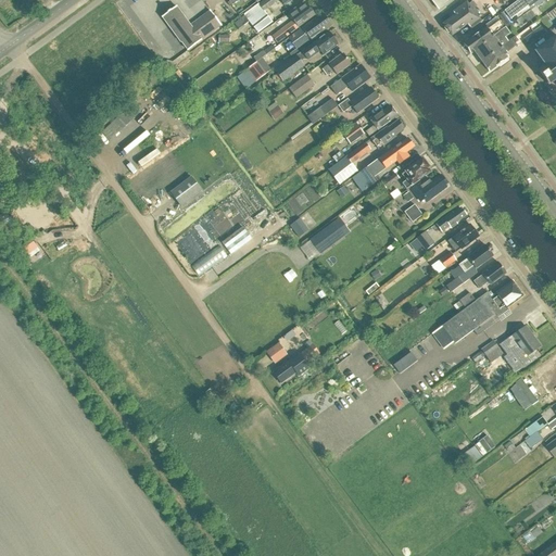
[(290,0),(264,0),(258,4),(258,3),(244,14),(244,15),(236,22),(240,28),(250,22),(258,34),(273,23),(265,11),(279,0),(285,5),(290,0)]
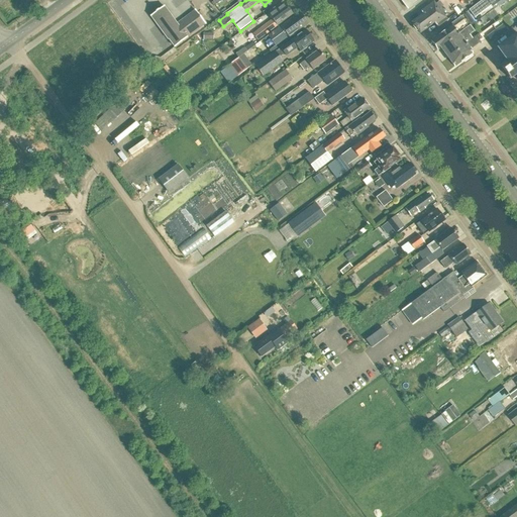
[(401,0),(408,9),(420,0),(401,0)]
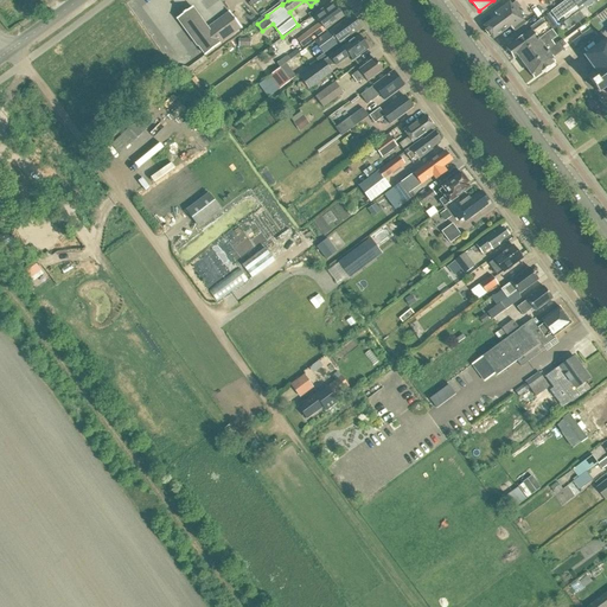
[(566,0),(550,12),(557,20),(576,7),(577,8),(588,0),(566,0)]
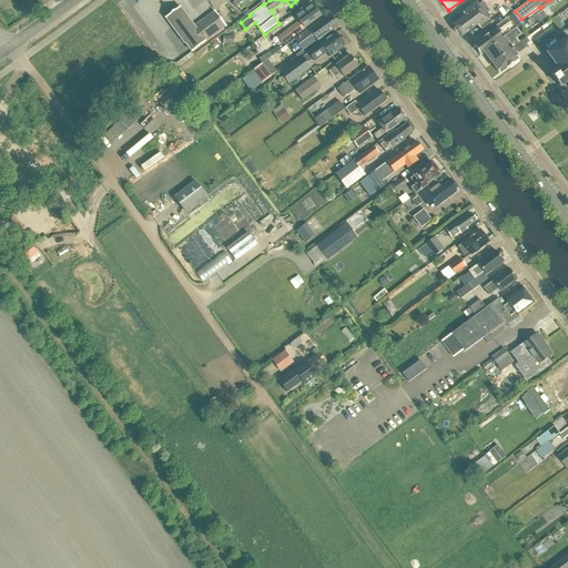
[(477,26),(482,30),(492,22),(486,14),(488,12),(485,8),(487,7),(483,1),(479,4),(477,2),(463,12),(465,16),(453,24),(462,37),(477,26)]
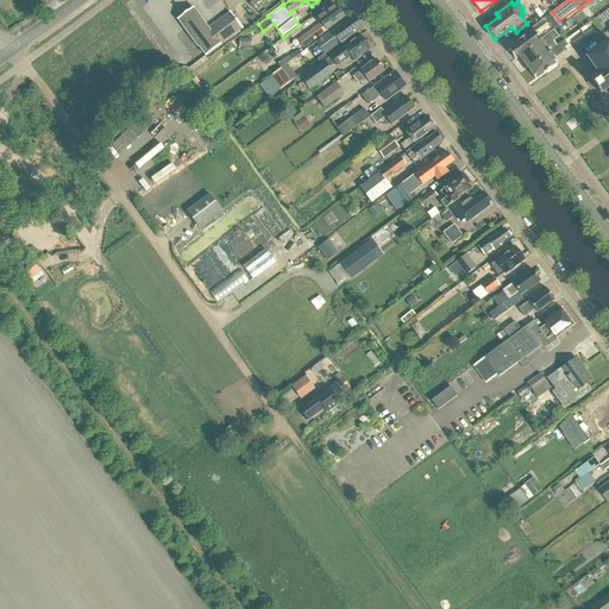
[(299,41),(303,48),(326,31),(345,17),(334,2),(315,16),(321,24),(299,41)]
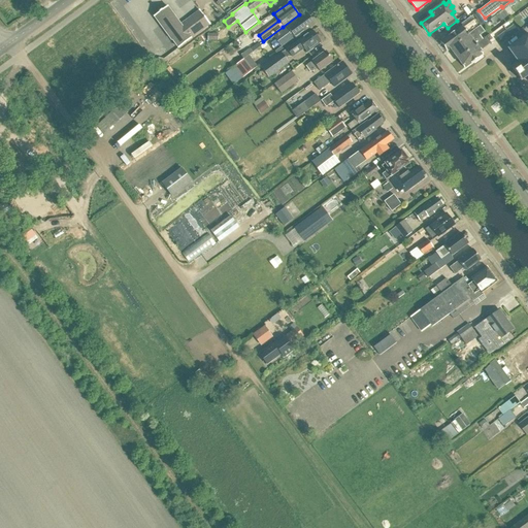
[(200,10),(182,25),(168,6),(154,17),(178,48),(191,39),(210,25),(200,10)]
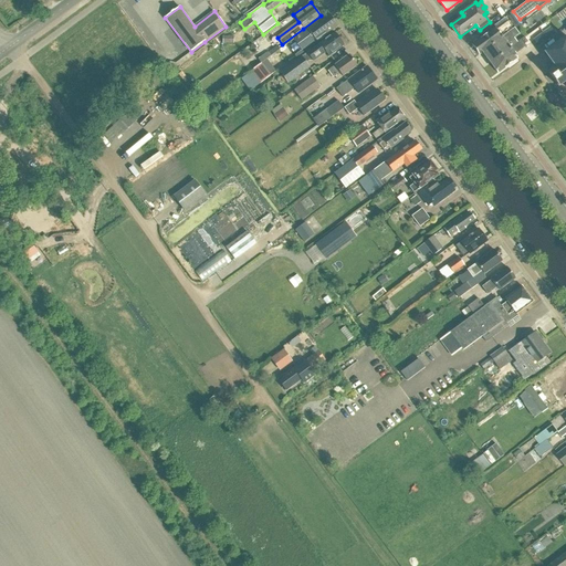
[(545,17),(541,11),(534,16),(538,22),(545,17)]
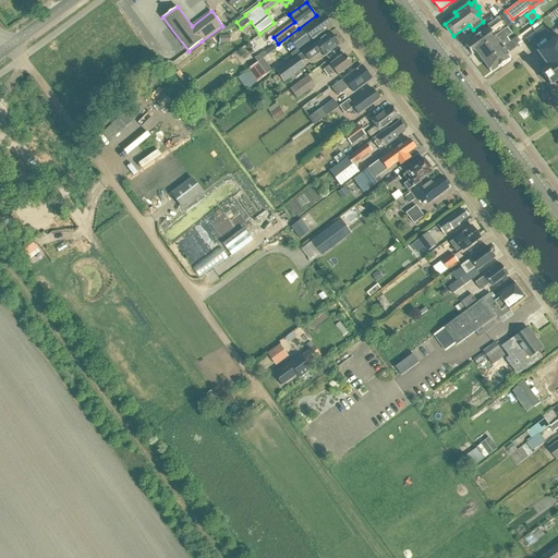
[(513,25),(505,13),(500,17),(508,28),(513,25)]
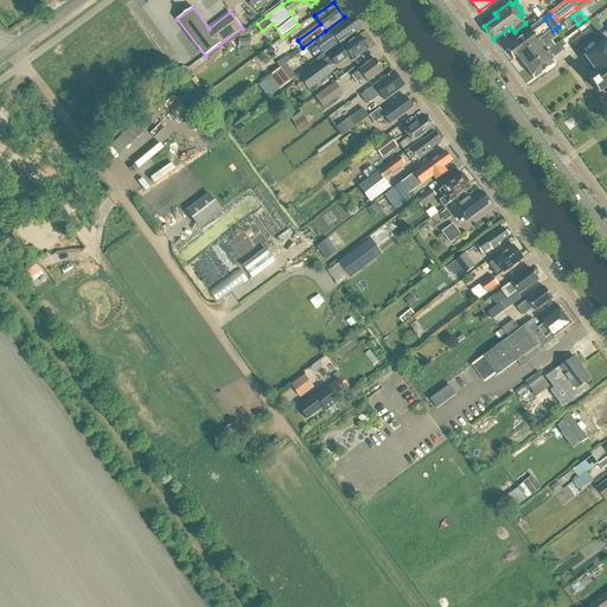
[(362,29),(352,16),(314,43),(324,55),(337,44),(338,46),(339,44),(340,45),(362,29)]
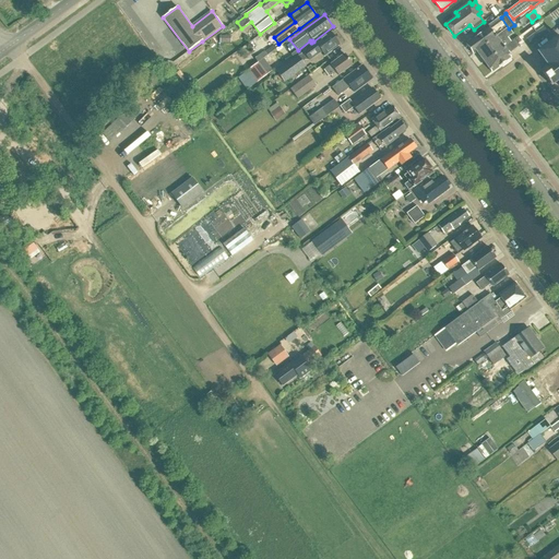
[(477,51),(509,28),(503,21),(490,31),(489,28),(466,45),(474,54),(477,51)]
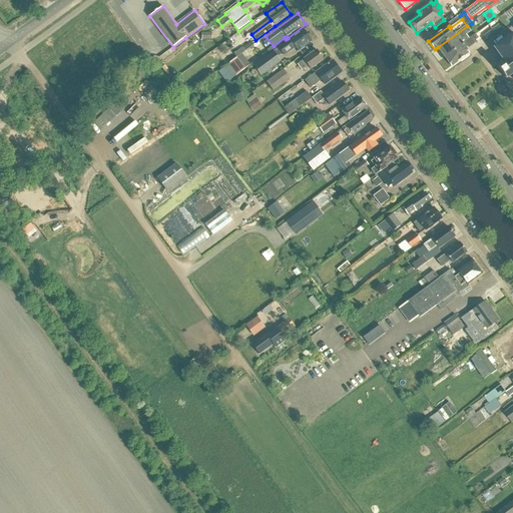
[(498,24),(483,36),(488,43),(503,31),(498,24)]
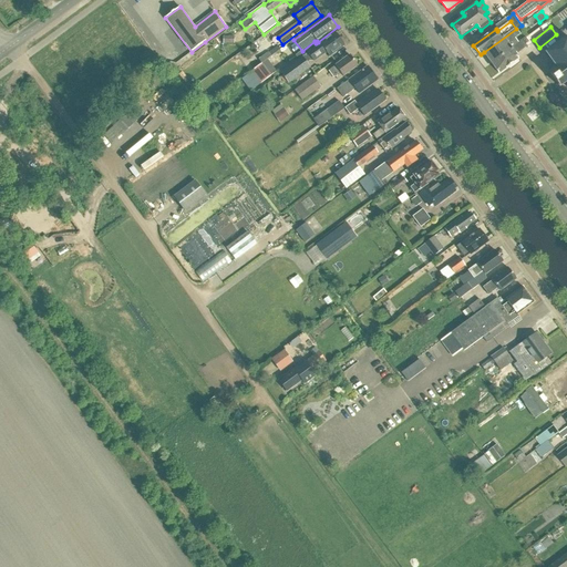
[(521,34),(516,29),(484,52),(492,62),(512,48),(506,39),(508,38),(511,41),(521,34)]
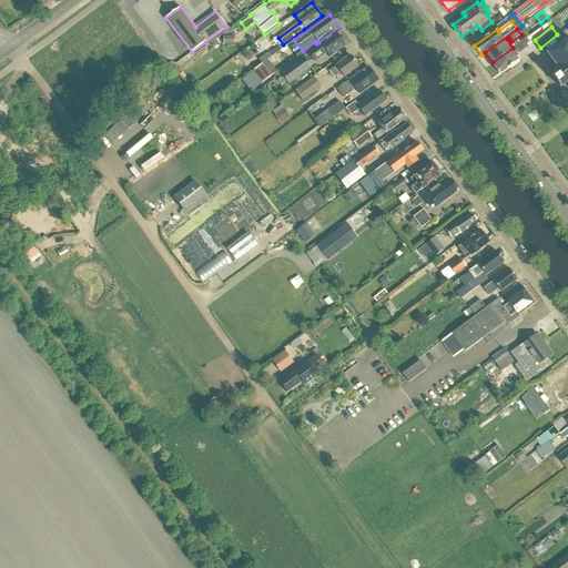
[(337,53),(336,52),(346,46),(336,32),(308,53),(314,61),(326,51),(331,58),(337,53)]
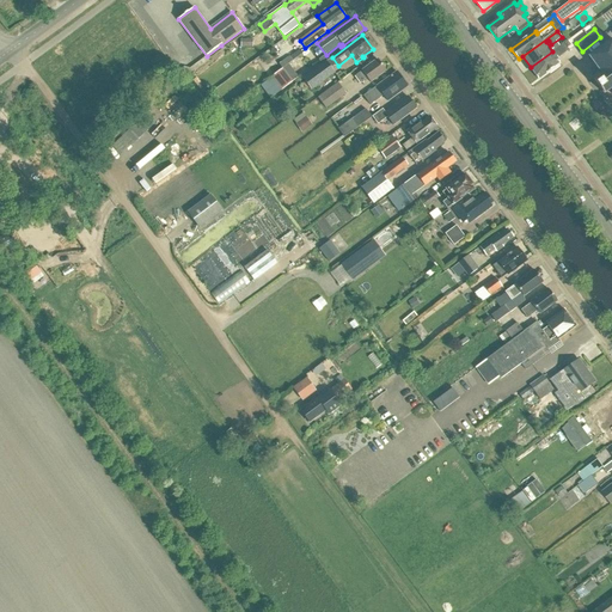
[(611,40),(588,57),(600,72),(592,78),(605,95),(611,89),(611,40)]
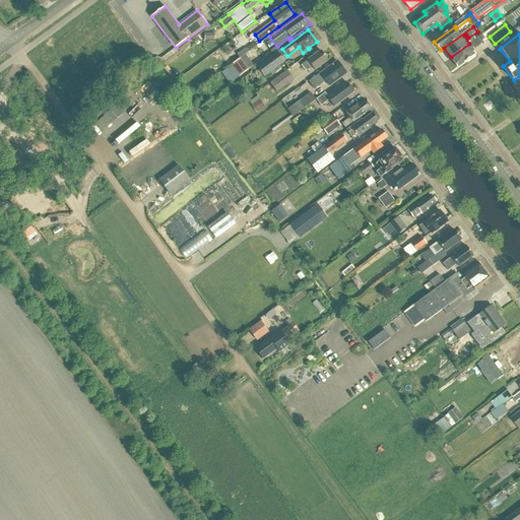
[(474,54),(472,51),(483,43),(481,41),(484,39),(481,35),(469,44),(451,57),(458,66),(474,54)]
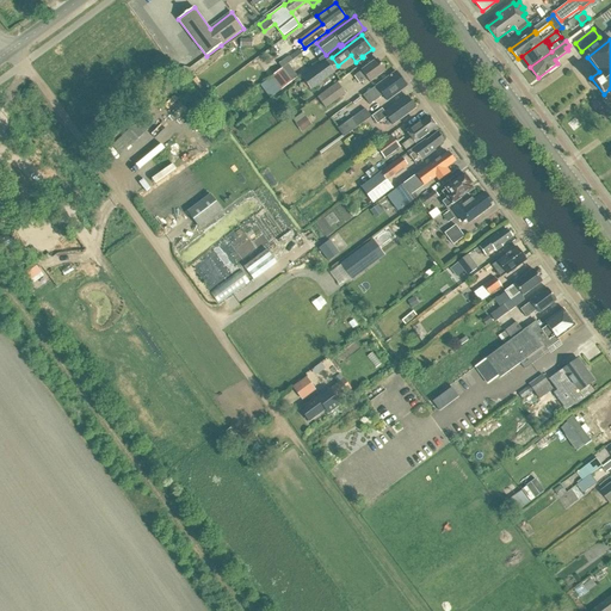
[(279,63),(283,68),(288,65),(292,61),(290,57),(289,56),(279,63)]
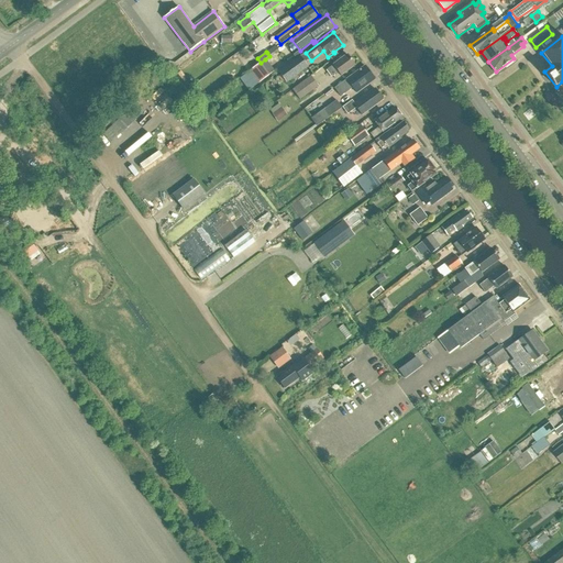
[(308,67),(305,63),(307,61),(311,61),(306,53),(300,56),(278,73),(286,84),(308,67)]
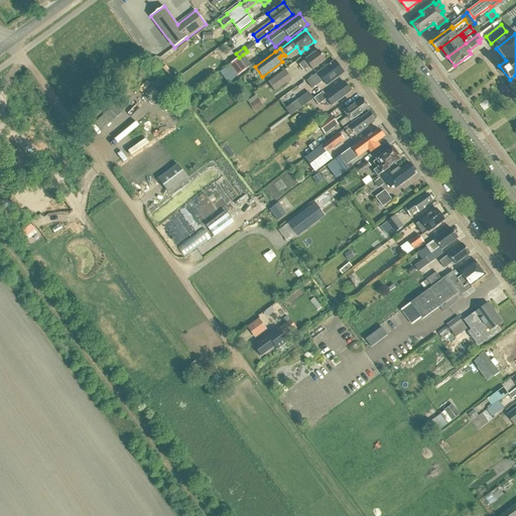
[(318,50),(299,65),(303,70),(309,66),(312,70),(326,59),(318,50)]
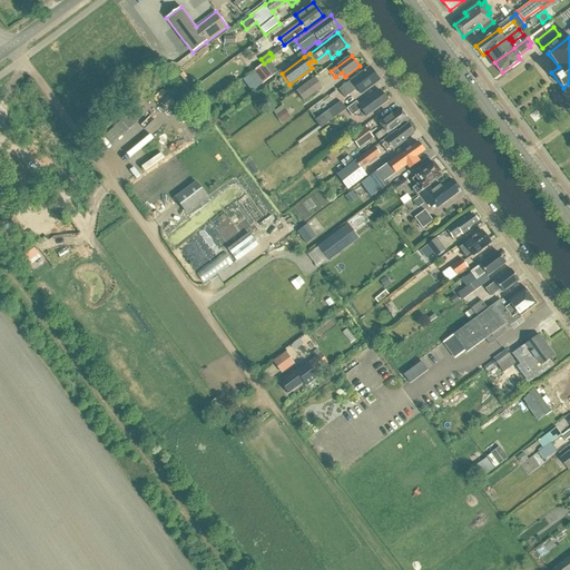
[(272,77),(263,65),(253,71),(263,84),(272,77)]
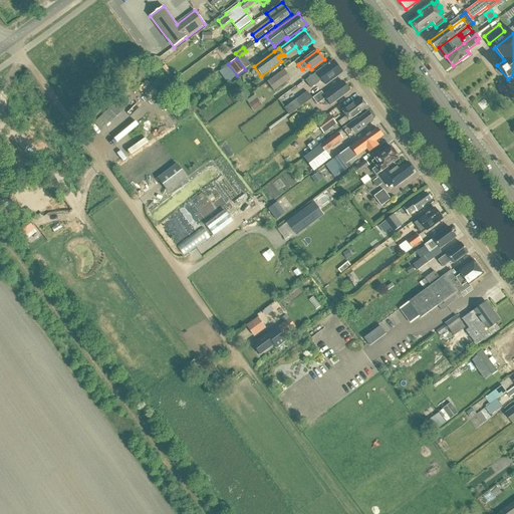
[(333,60),(305,80),(311,88),(322,80),(325,85),(342,72),(333,60)]
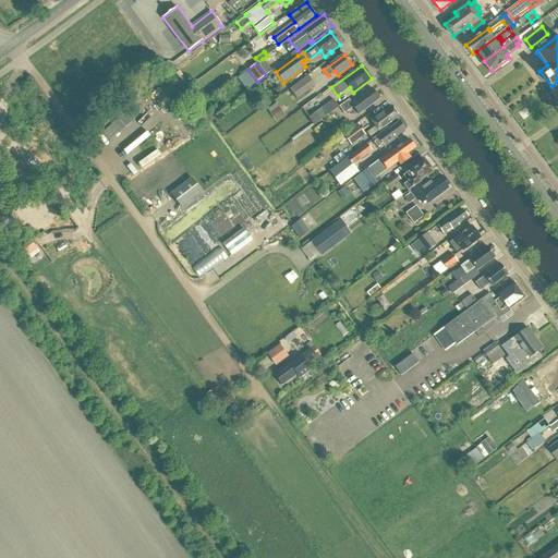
[(308,75),(290,88),(298,99),(316,86),(308,75)]
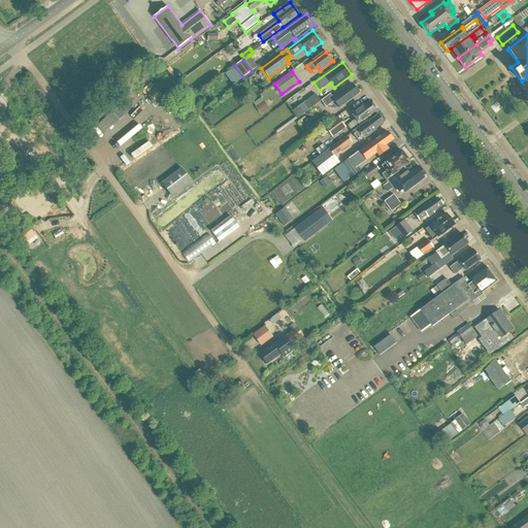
[(339,108),(359,93),(352,84),(333,98),(330,94),(321,101),(326,107),(334,101),(339,108)]
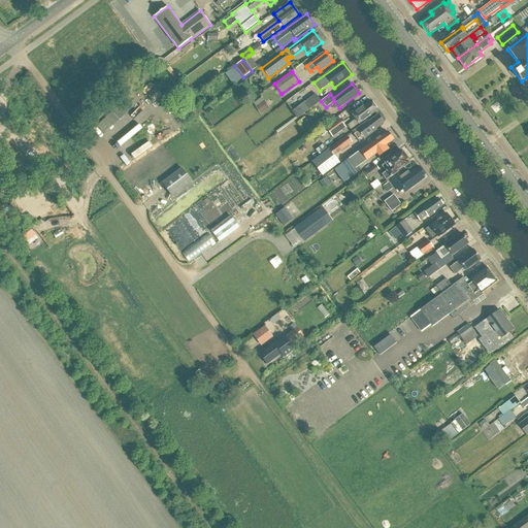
[(297,119),(321,101),(316,94),(292,111),(297,119)]
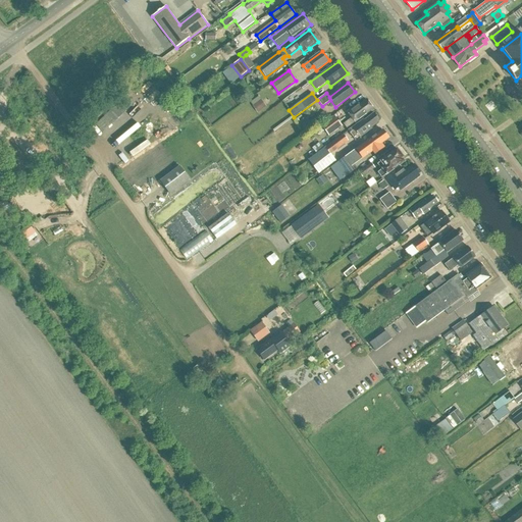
[(366,99),(359,105),(358,103),(347,111),(352,117),(344,123),(347,128),(355,122),(373,109),(366,99)]
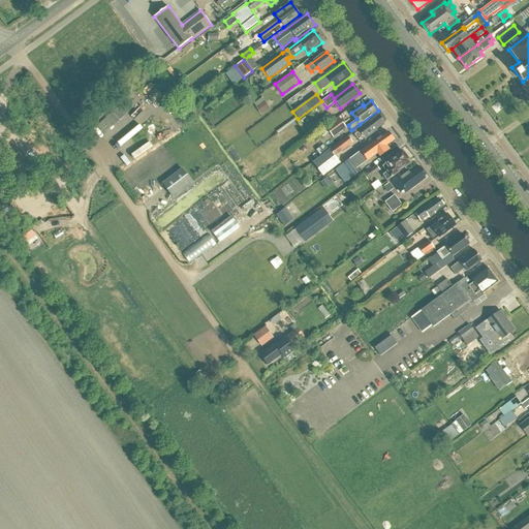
[(256,109),(261,115),(270,109),(265,102),(256,109)]
